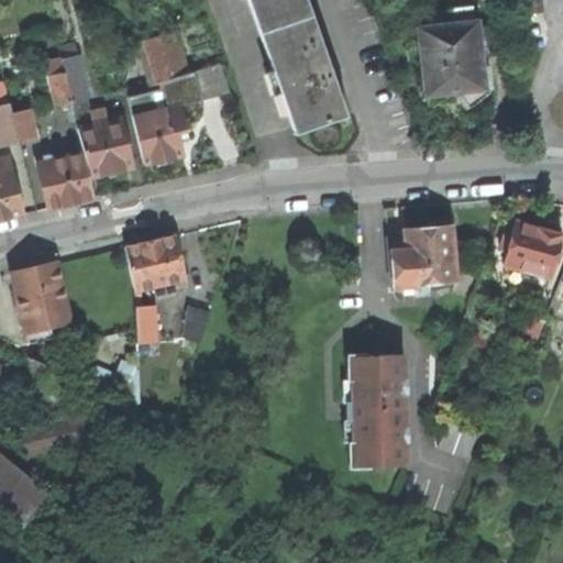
[(291,133),(293,134),(346,116),(346,114),(344,116),(328,66),(304,0),(246,0),(294,132),(291,133)]
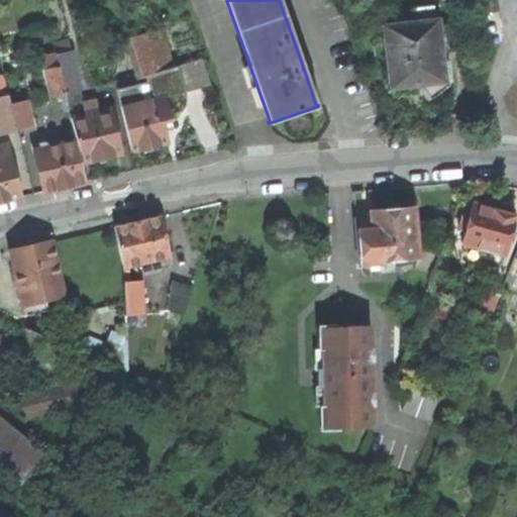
[(409,85),(418,84),(428,97),(442,86),(441,81),(443,81),(440,50),(448,49),(446,26),(437,27),(436,20),(384,26),(391,87),(409,85)]
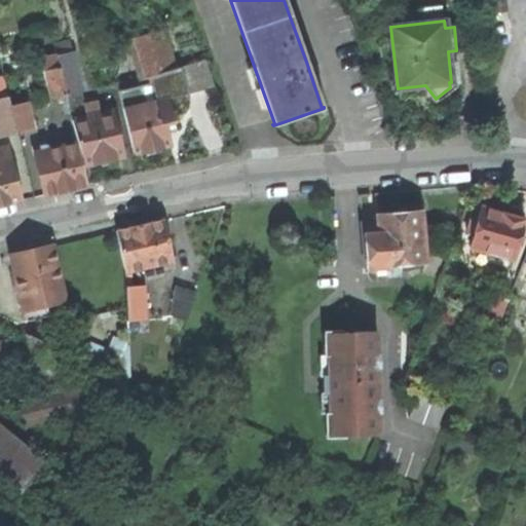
[(144,78),(176,69),(164,30),(132,39),(144,78)]
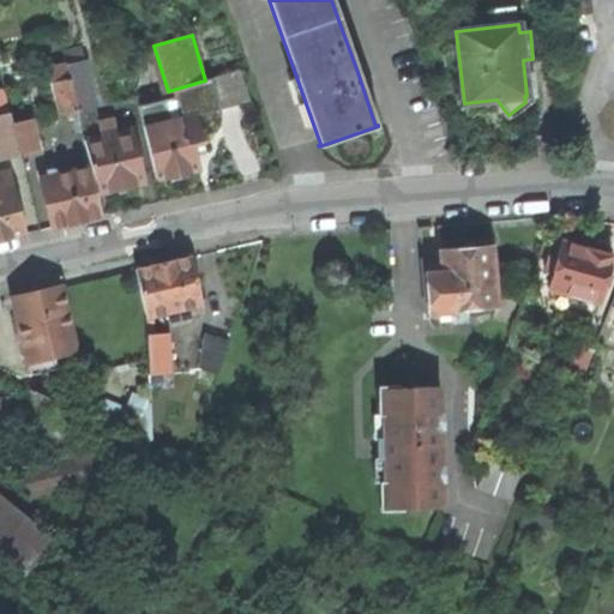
[(78,112),(96,108),(84,61),(66,66),(78,112)]
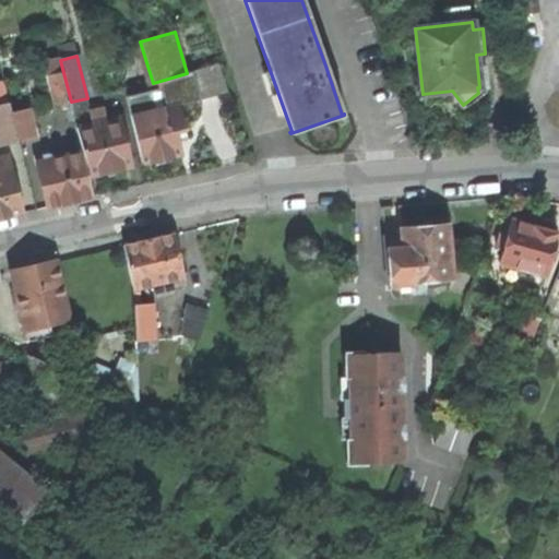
[(55,106),(71,102),(60,60),(45,63),(55,106)]
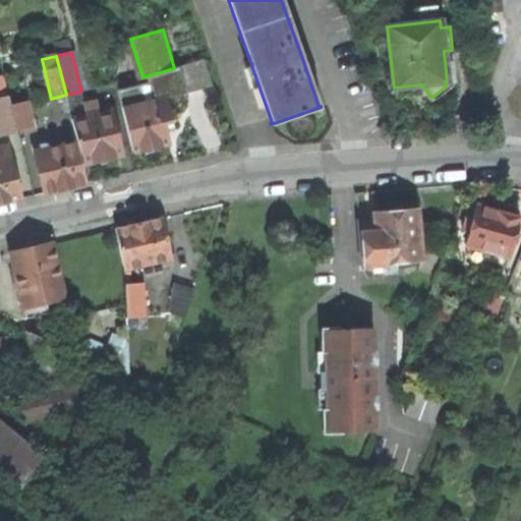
[(204,57),(179,64),(187,91),(212,83),(204,57)]
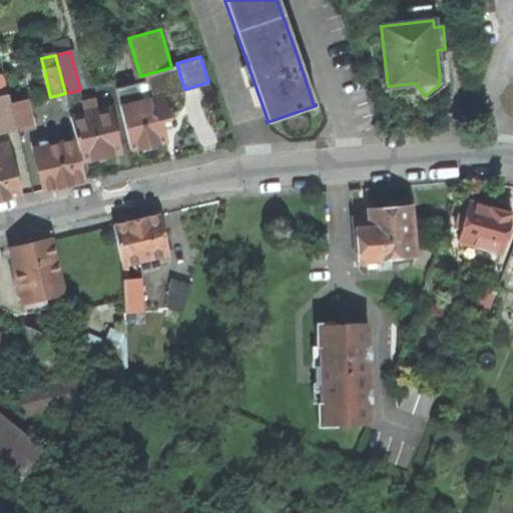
[(120,106),(130,149),(148,145),(166,141),(160,120),(169,117),(162,95),(156,97),(154,91),(150,92),(147,84),(130,88),(133,102),(120,106)]
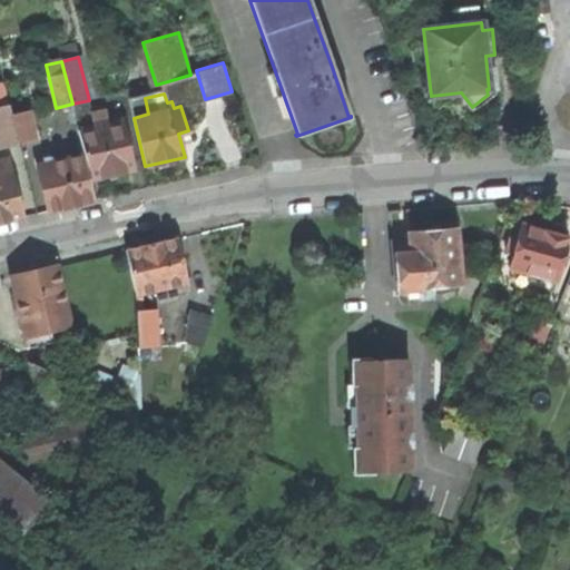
[(10,106),(0,107),(0,147),(19,144),(12,115),(10,106)]
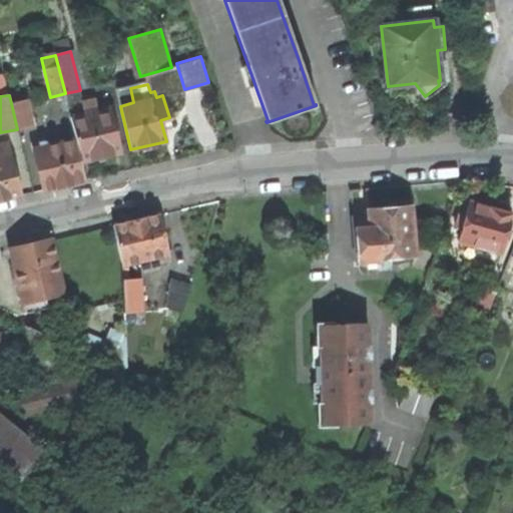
[(27,99),(11,103),(17,129),(33,125),(27,99)]
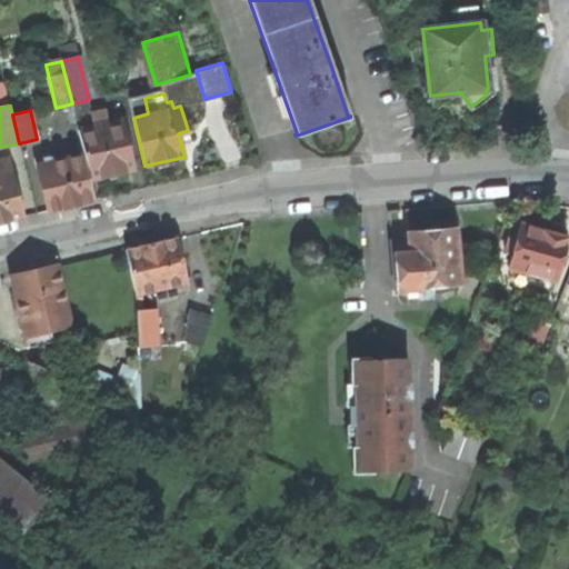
[(79,130),(85,156),(90,179),(113,173),(135,169),(122,120),(99,126),(97,120),(92,121),(93,127),(79,130)]
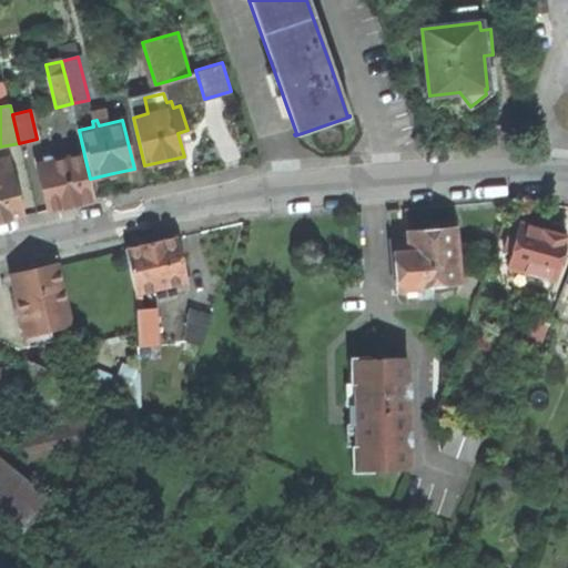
[(37,160),(49,212),(71,206),(95,201),(90,179),(84,155),(52,163),(50,156),(37,160)]
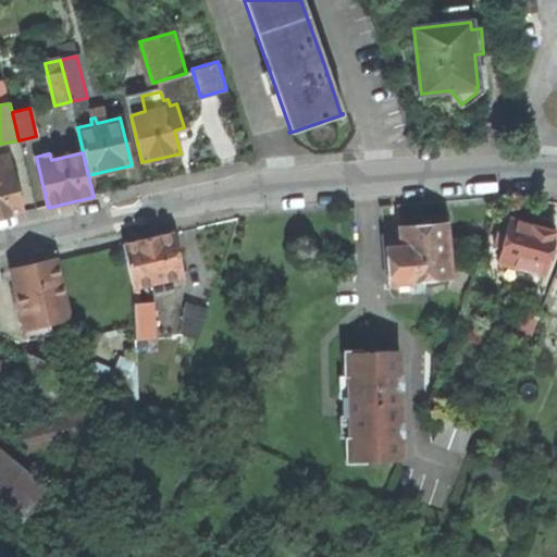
[(8,164),(2,165),(3,173),(1,173),(0,165),(0,218),(3,218),(23,213),(12,171),(9,171),(8,164)]
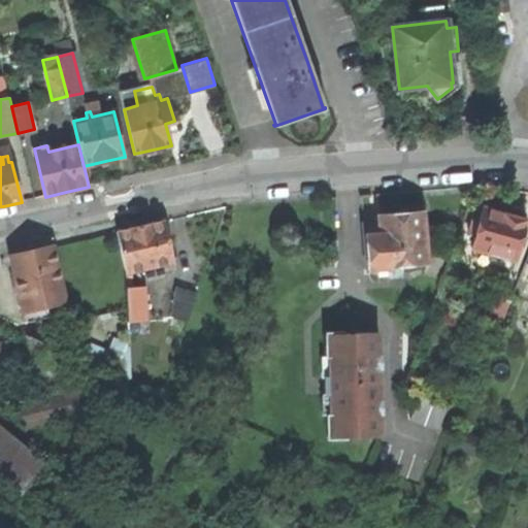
[(471,222),(467,235),(473,237),(470,248),(501,257),(498,266),(509,270),(513,260),(514,260),(525,221),(522,220),(523,215),(520,209),(515,207),(512,207),(505,210),(504,215),(482,207),(477,223),(471,222)]
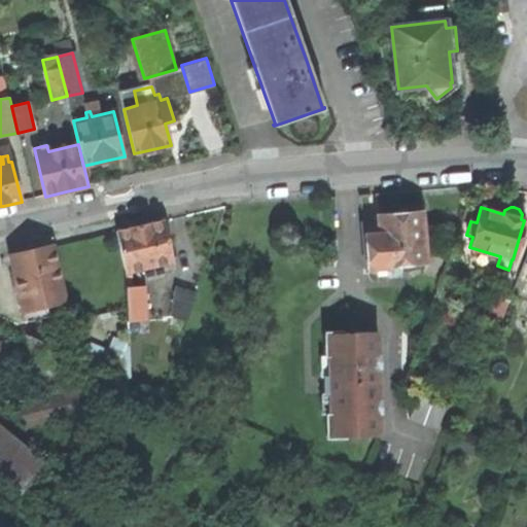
[(433,255),(448,260),(452,249),(422,240),(420,212),(415,212),(414,208),(409,208),(401,208),(401,213),(378,215),(378,223),(363,224),(366,269),(378,268),(378,276),(397,275),(397,266),(423,264),(423,261),(430,264),(433,255)]
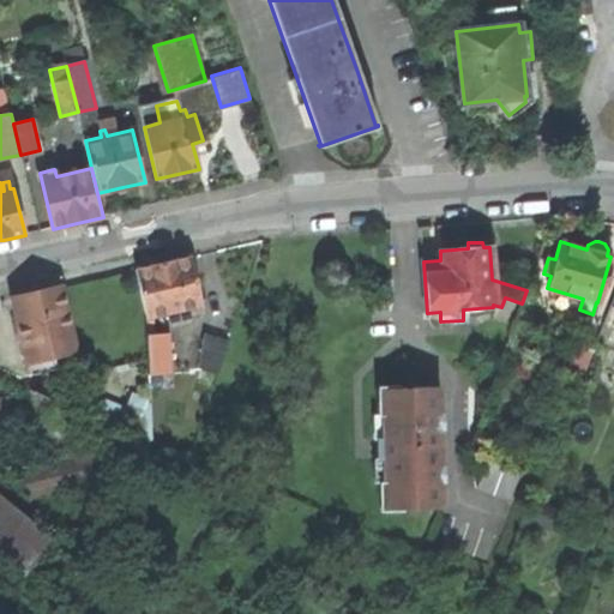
[(168,312),(172,326),(192,323),(188,307),(202,304),(192,258),(179,260),(133,271),(145,317),(168,312)]
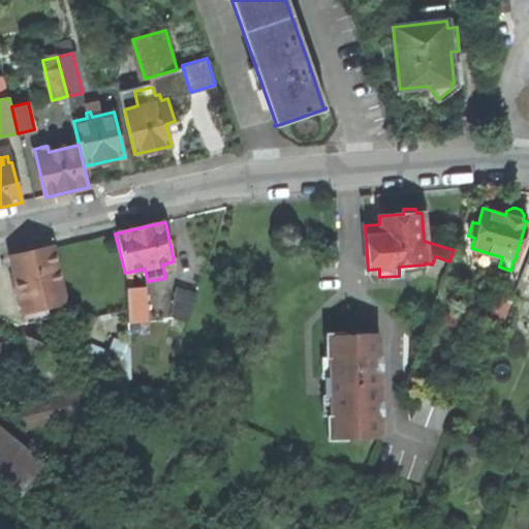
[(336,242),(325,242),(325,259),(337,259),(336,242)]
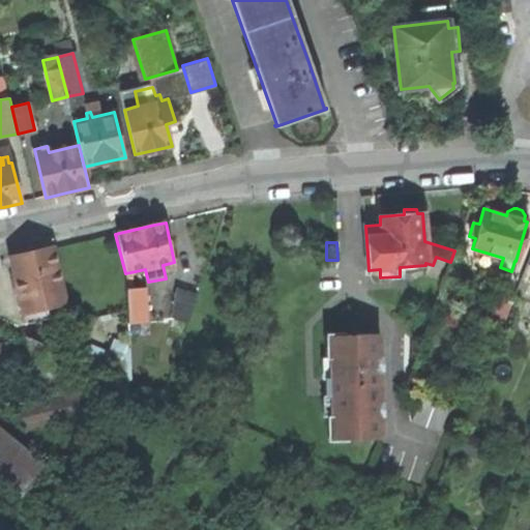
[(24,315),(64,305),(51,248),(35,253),(10,258),(24,315)]
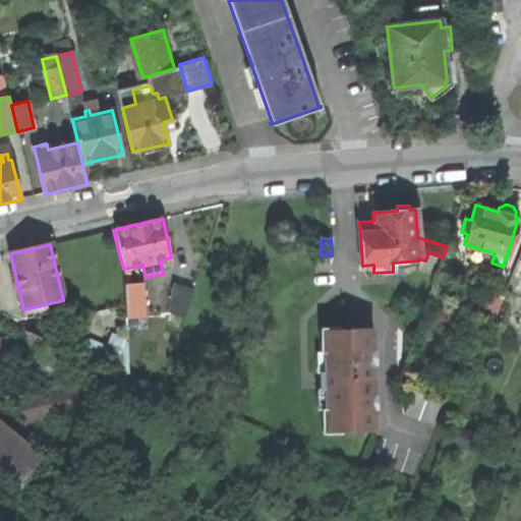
[(193,290),(175,283),(170,313),(184,317),(193,290)]
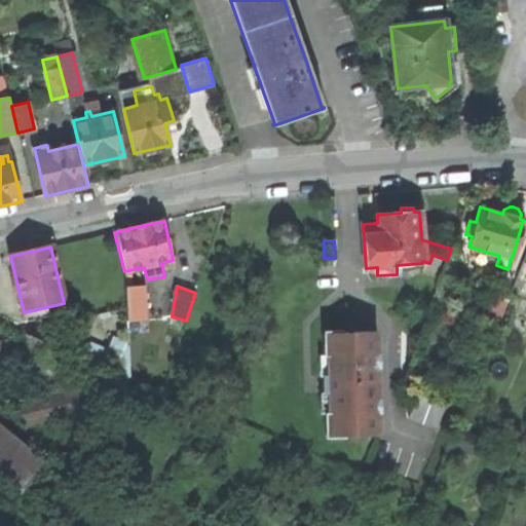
[(126,322),(141,321),(140,287),(124,288),(126,322)]
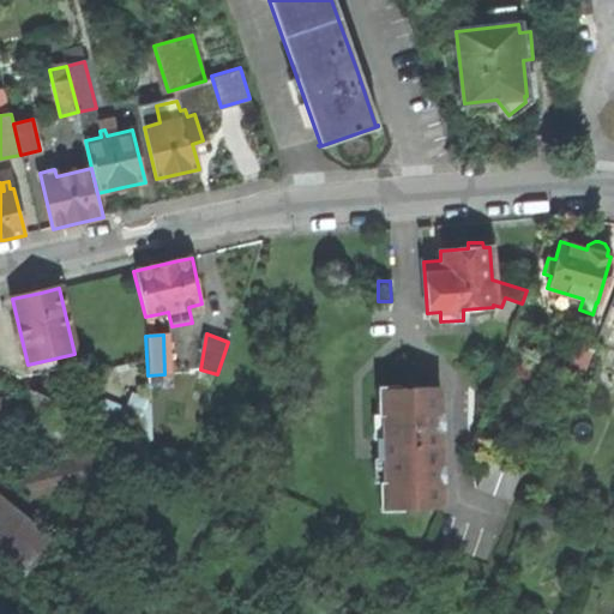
[(563,377),(579,383),(591,349),(576,343),(563,377)]
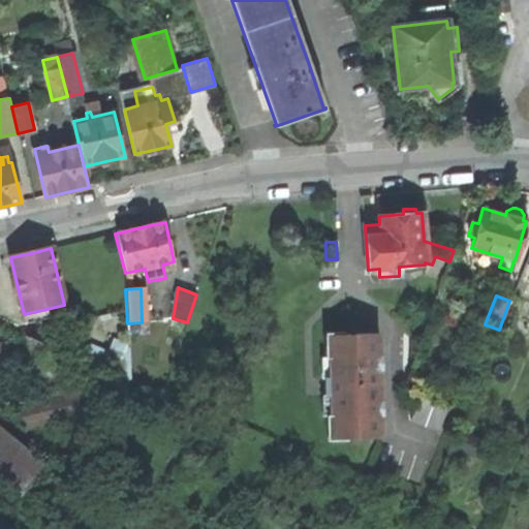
[(334,333),(324,333),(324,359),(332,359),(332,377),(324,377),(324,396),(332,396),(332,415),(325,415),(325,440),(345,440),(346,437),(378,437),(377,334),(344,334),(344,333),(336,333),(334,333)]
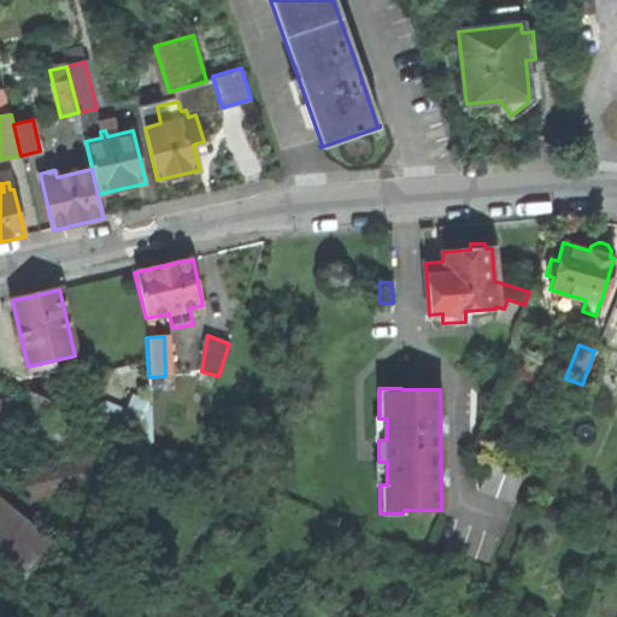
[(3,398),(0,398),(0,432),(10,430),(3,398)]
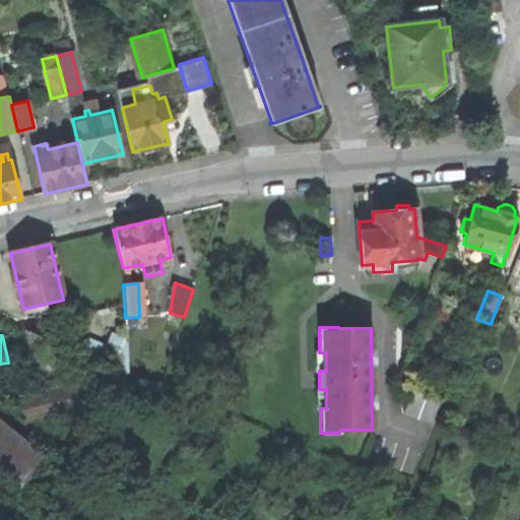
[(126,343),(110,337),(100,361),(127,372),(126,343)]
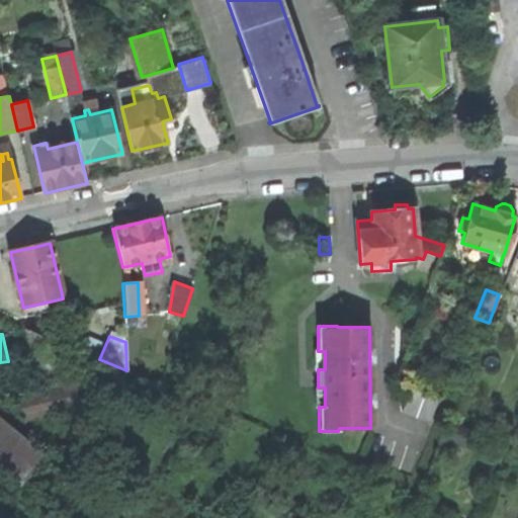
[(429,423),(439,395),(411,384),(401,413),(429,423)]
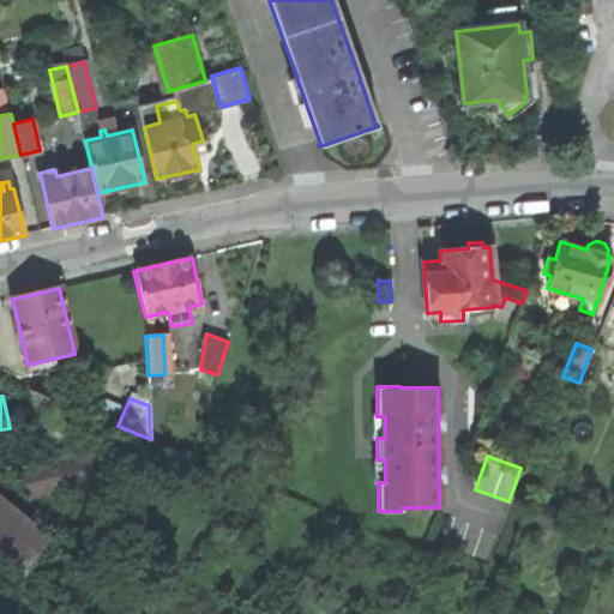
[(47,540),(0,501),(0,567),(14,581),(47,540)]
